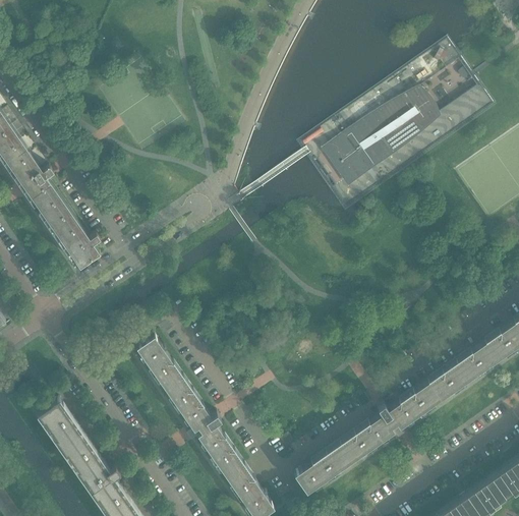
[(4,40),(8,44),(14,40),(10,35),(4,40)]
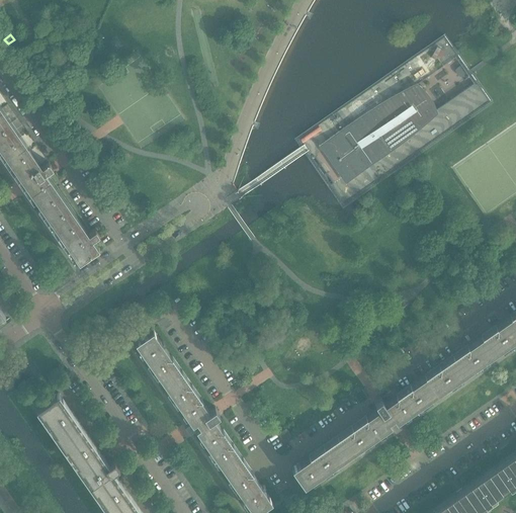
[(442,39),(294,144),(302,154),(341,209),(365,192),(489,106),(475,86),(434,114),(433,111),(431,106),(428,102),(425,97),(422,93),(418,89),(416,88),(456,60),(442,39)]
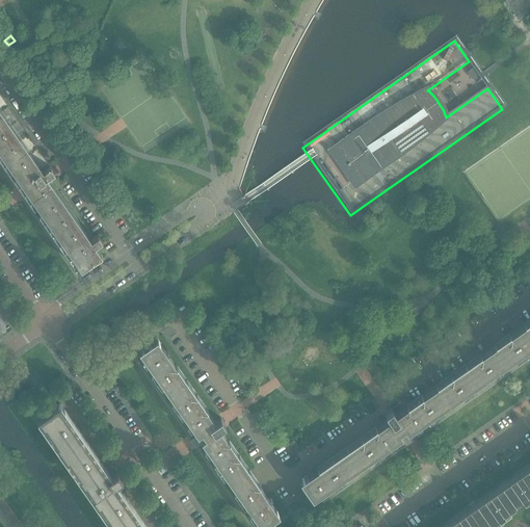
[(470,83),(471,84),(480,78),(479,77),(475,71),(466,77),(466,78),(466,79),(467,79),(467,80),(468,81),(468,82),(469,82),(469,83),(470,83)]
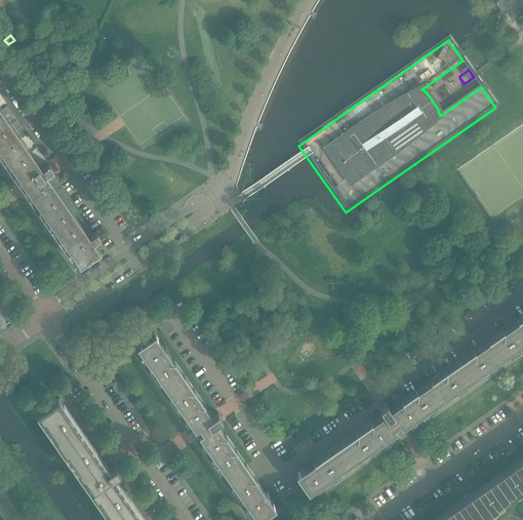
[(0,157),(24,191),(78,269),(98,255),(91,246),(98,241),(94,235),(88,240),(47,182),(45,178),(51,173),(50,171),(47,167),(0,100),(0,157)]
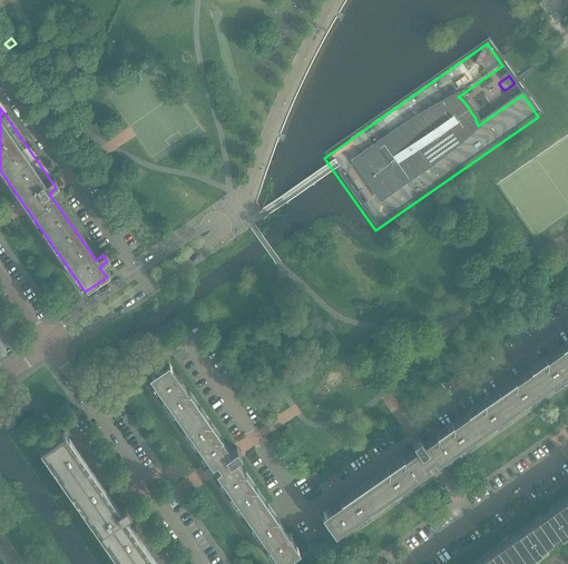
[(436,467),(456,453),(567,374),(567,349),(438,441),(432,433),(419,442),(418,442),(411,446),(418,455),(330,516),(327,513),(320,520),(333,538),(428,473),(431,478),(436,475),(439,473),(436,467)]
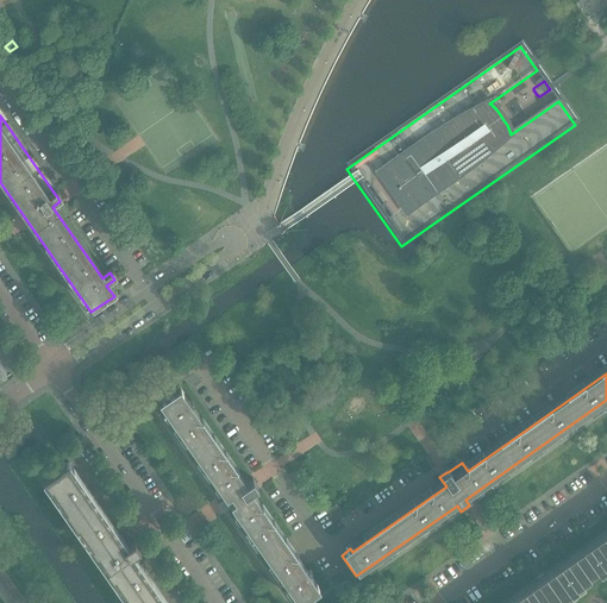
[(220,516),(224,514),(229,509),(294,602),(306,602),(318,594),(312,584),(308,585),(246,497),(256,490),(254,488),(250,483),(242,489),(181,403),(183,401),(177,391),(157,406),(224,502),(214,508),(218,512),(220,516)]
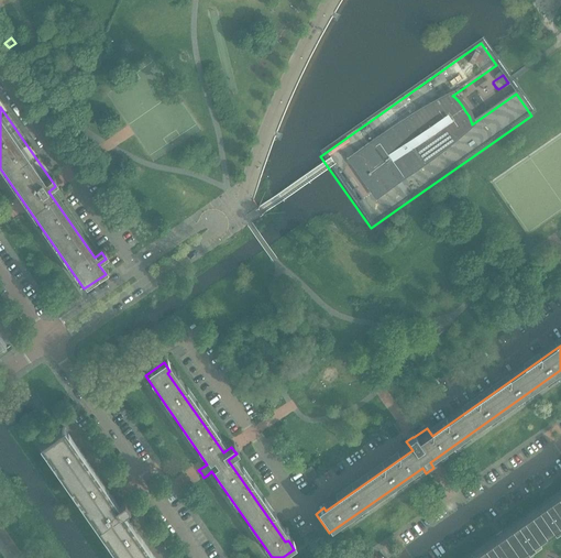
[(108,500),(108,499),(62,433),(37,449),(112,557),(149,557),(120,516),(128,512),(122,503),(119,495),(113,498),(108,500)]
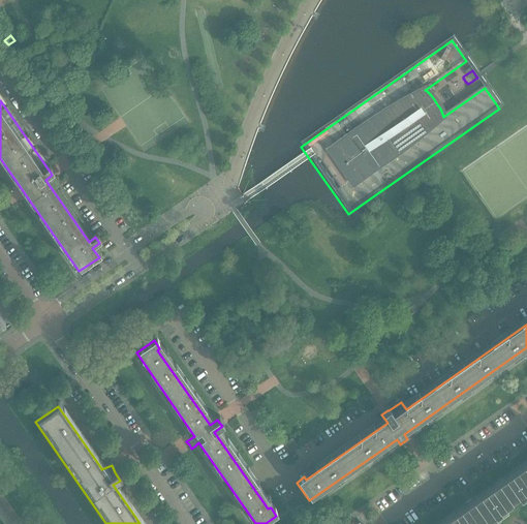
[(287,455),(296,449),(290,441),(283,448),(287,455)]
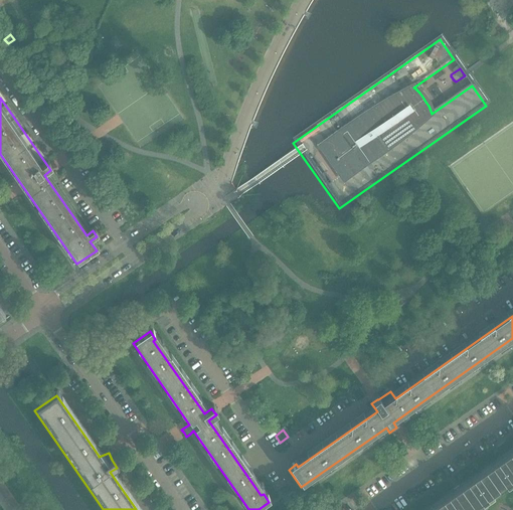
[(472,509),(512,479),(512,451),(458,490),(452,494),(429,509),(472,509)]
